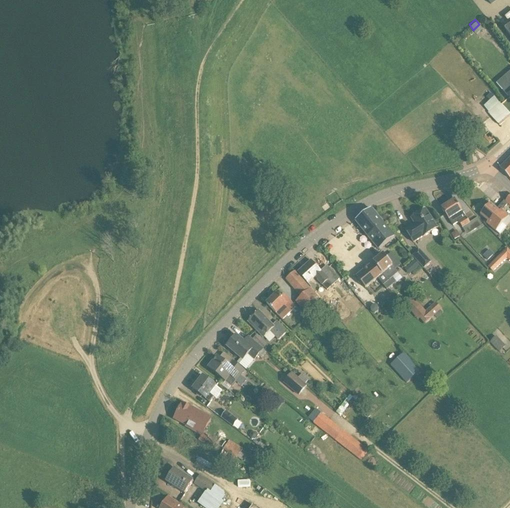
[(509,78),(500,87),(509,97),(509,78)]
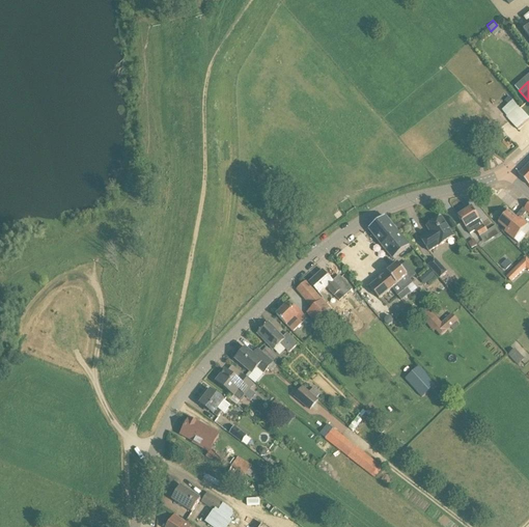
[(528,115),(522,108),(517,103),(504,113),(516,127),(528,115)]
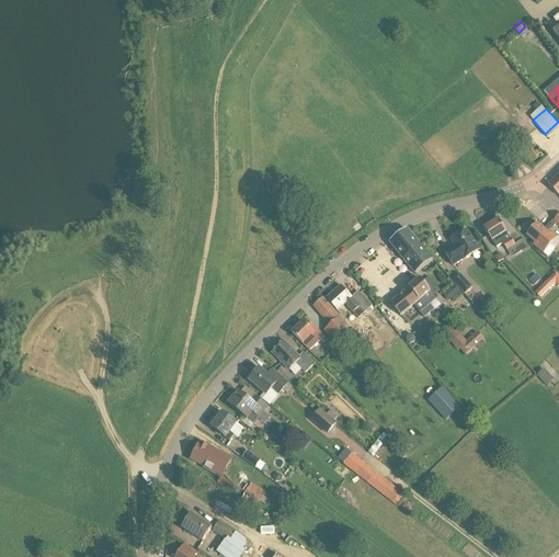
[(554,219),(558,224),(558,209),(551,217),(550,216),(543,226),(535,219),(524,231),(533,239),(531,242),(540,251),(542,249),(546,253),(552,246),(548,242),(556,234),(548,226),(554,219)]
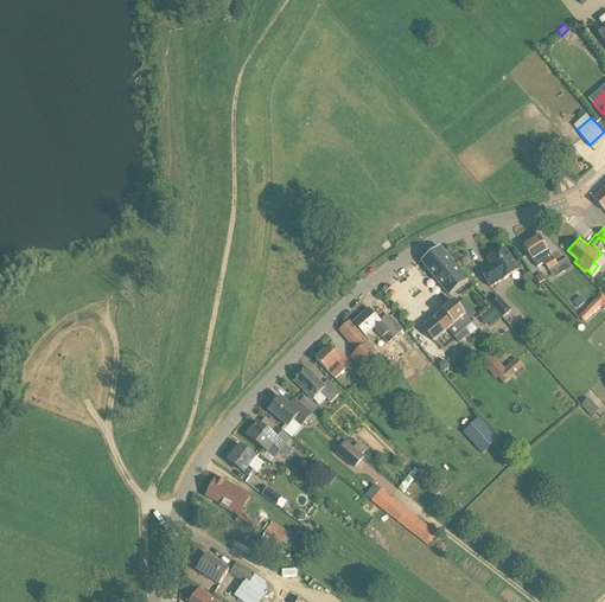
[(554,267),(556,271),(570,263),(565,254),(554,260),(537,232),(522,243),(535,264),(543,260),(549,270),(554,267)]
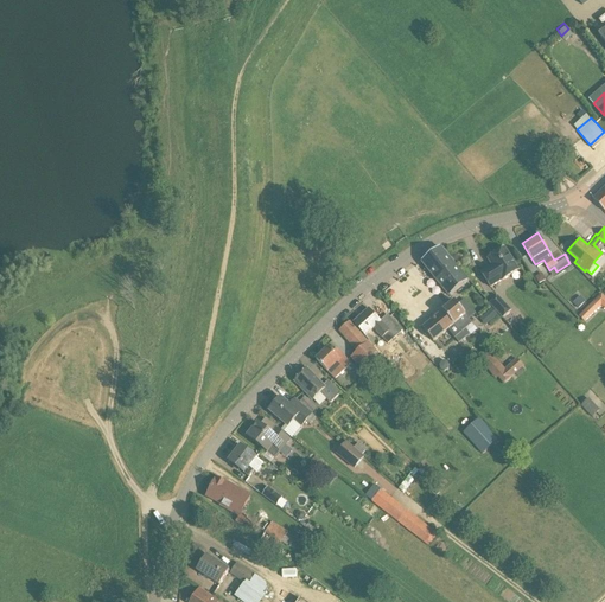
[(447,293),(457,286),(466,277),(438,244),(419,258),(447,293)]
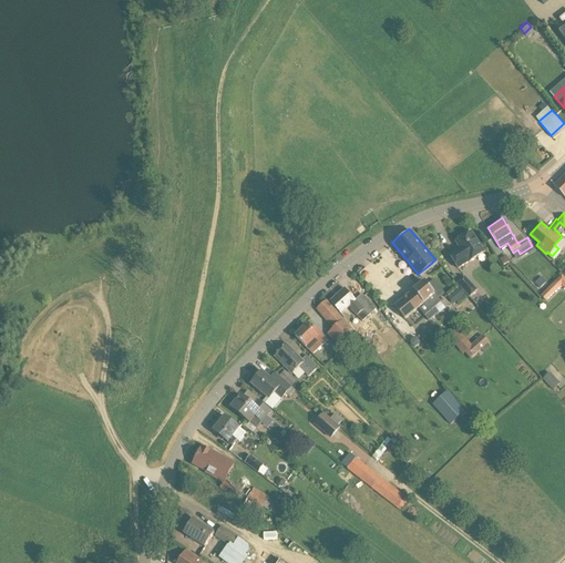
[(483,251),(475,238),(470,228),(453,238),(458,245),(448,252),(456,266),(466,259),(468,260),(483,251)]
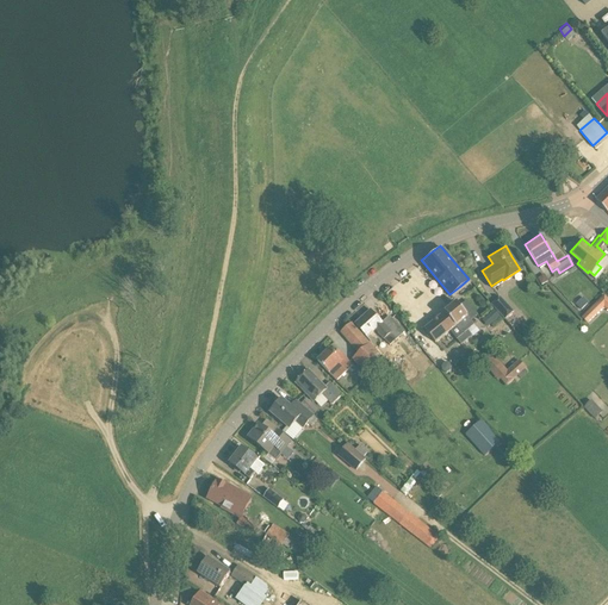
[(607,295),(603,292),(579,315),(585,320),(602,304),(607,309),(607,295)]
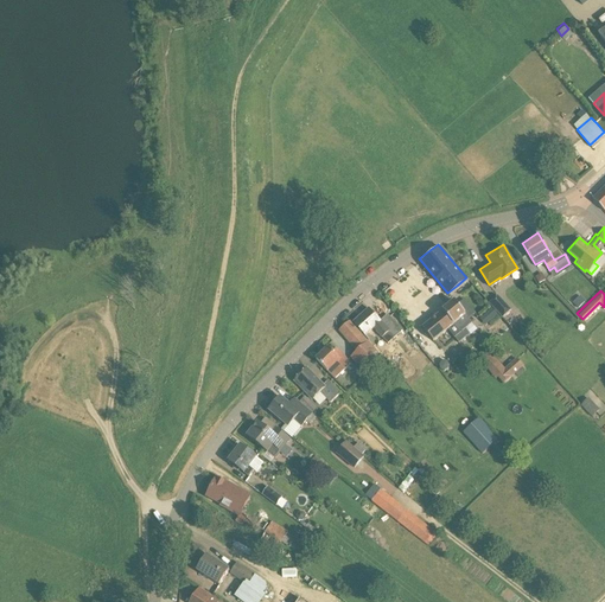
[(510,308),(497,292),(488,300),(501,315),(510,308)]
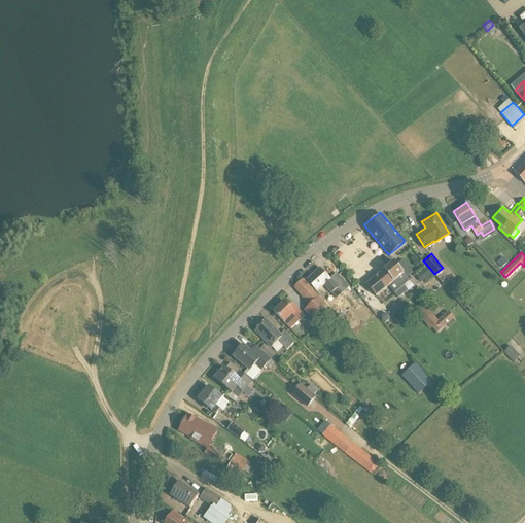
[(506,258),(501,254),(495,259),(500,265),(506,258)]
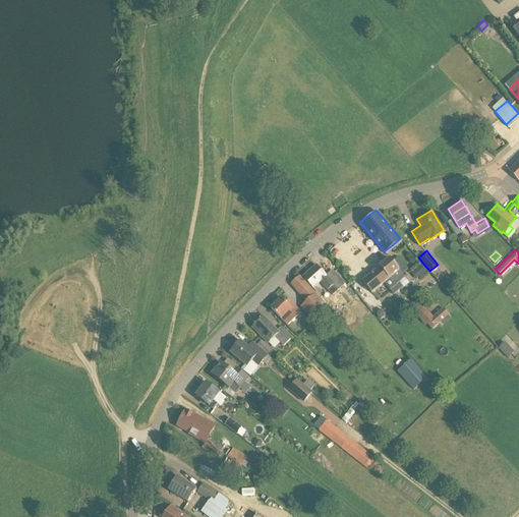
[(404,275),(395,264),(389,256),(360,279),(370,291),(384,281),(392,291),(401,284),(398,280),(404,275)]
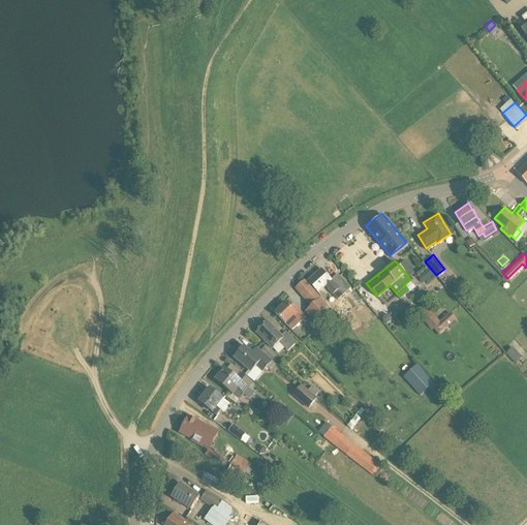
[(349,285),(345,280),(338,273),(331,279),(330,277),(320,267),(314,272),(315,273),(308,280),(319,294),(327,287),(331,292),(333,290),(337,296),(349,285)]
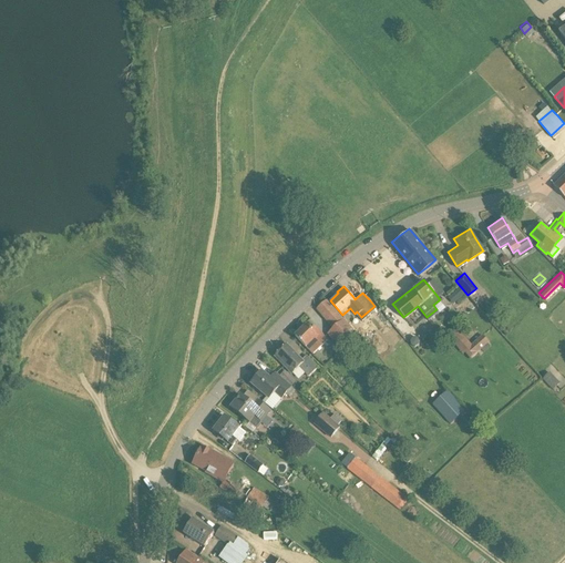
[(350,334),(347,330),(351,327),(325,297),(315,306),(332,326),(325,331),(335,341),(338,339),(341,343),(350,334)]
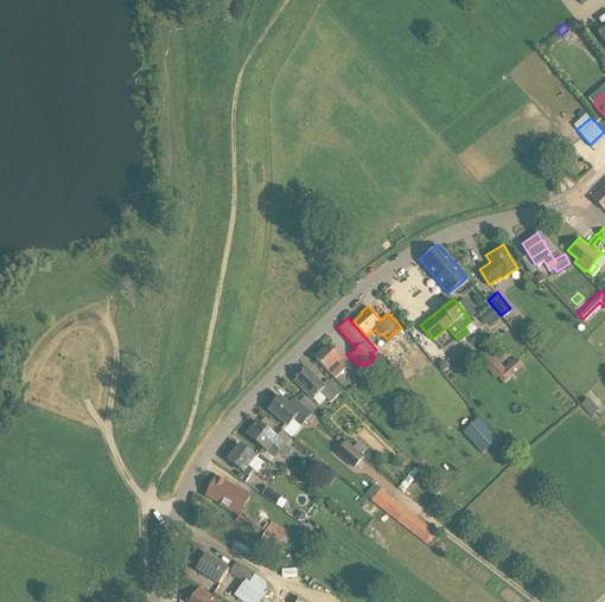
[(333,345),(331,348),(326,345),(314,357),(333,376),(349,360),(333,345)]
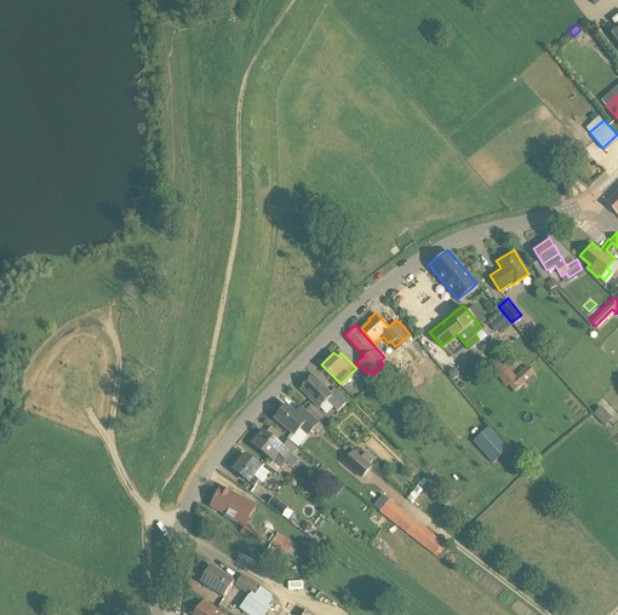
[(514,373),(498,355),(487,365),(505,384),(507,383),(513,390),(533,372),(525,363),(514,373)]
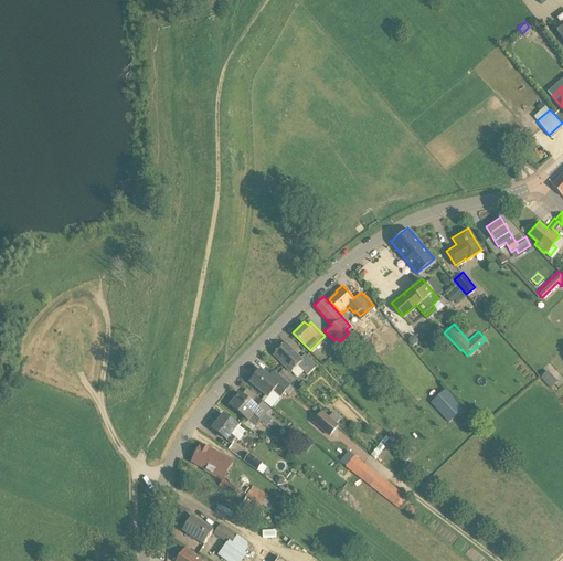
[(272,351),(289,369),(296,362),(306,372),(315,362),(304,351),(298,356),(284,340),(272,351)]
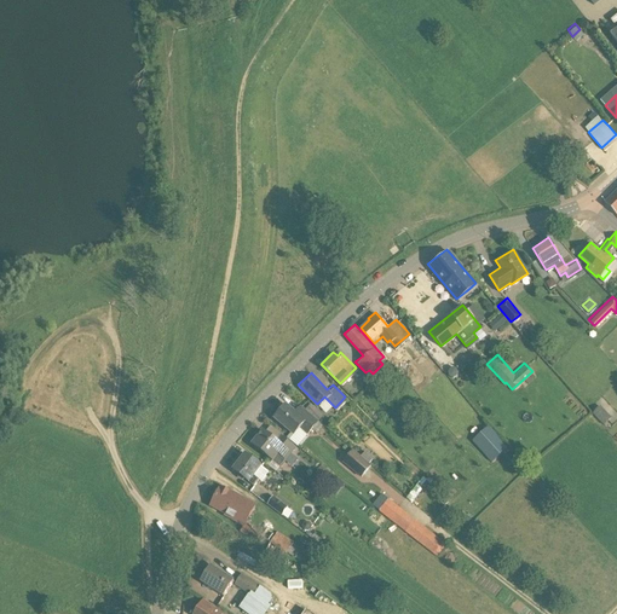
[(317,420),(307,410),(298,403),(303,407),(298,413),(284,401),(272,416),(293,433),(299,427),(306,432),(317,420)]
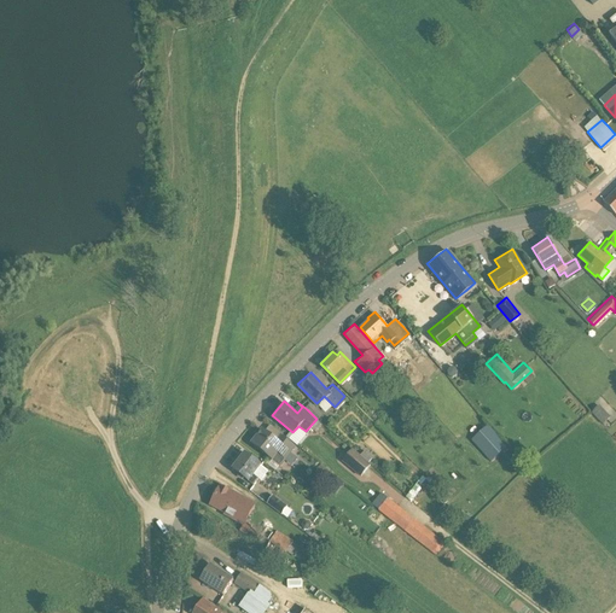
[(309,410),(314,406),(313,406),(309,401),(303,406),(308,410),(309,410)]
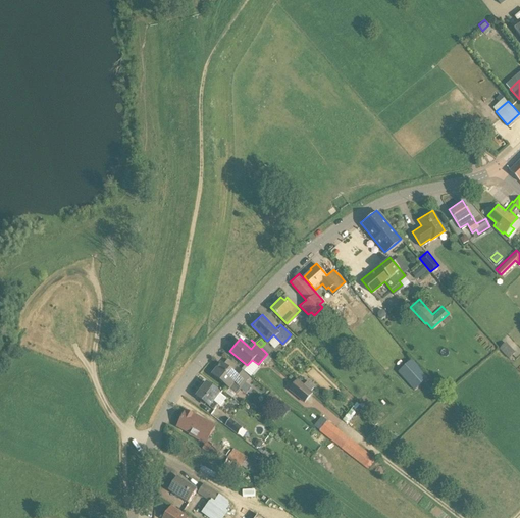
[(506,342),(500,347),(508,356),(514,350),(506,342)]
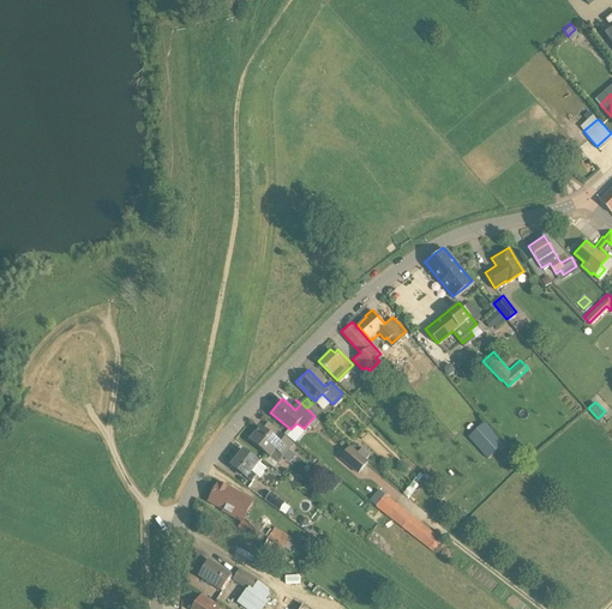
[(249,438),(258,445),(276,459),(292,440),(267,420),(262,427),(259,424),(249,438)]
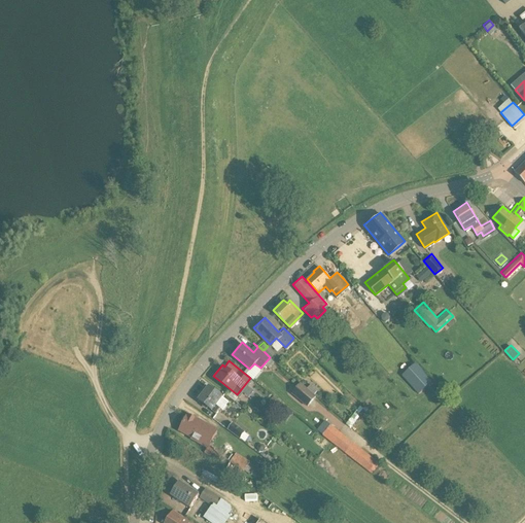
[(417,391),(430,380),(431,379),(415,360),(413,361),(400,373),(417,391)]
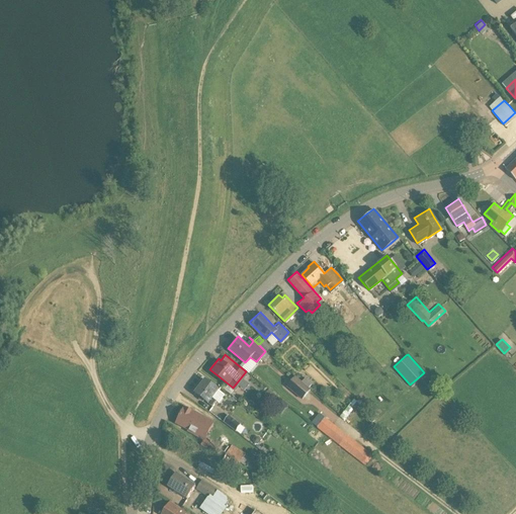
[(310,388),(293,374),(284,384),(302,398),(310,388)]
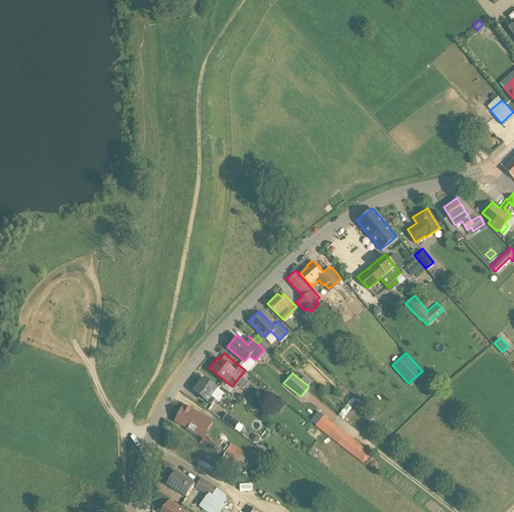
[(302,374),(299,378),(305,383),(308,380),(302,374)]
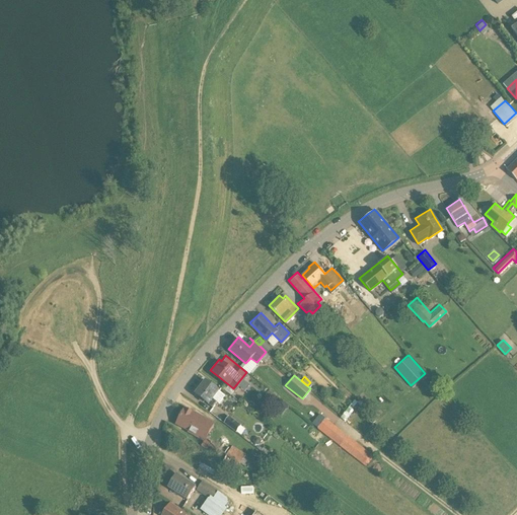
[(223,393),(204,378),(194,391),(211,405),(216,399),(217,400),(223,393)]
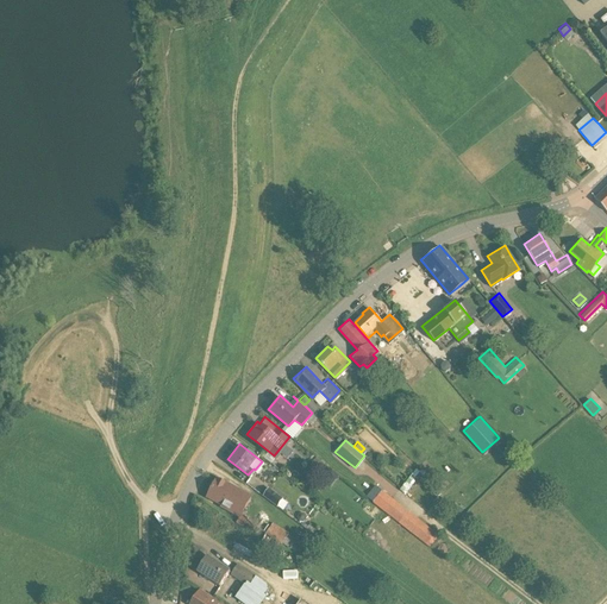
[(308,464),(319,473),(326,465),(314,455),(308,464)]
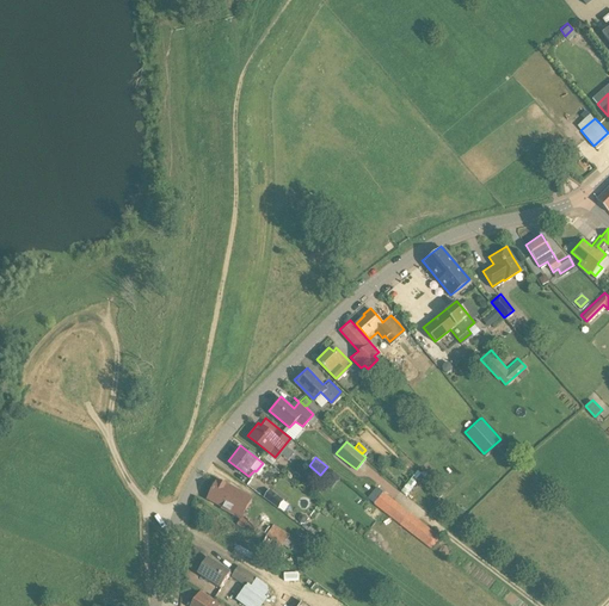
[(204,498),(217,505),(238,517),(234,520),(241,525),(246,517),(241,513),(250,496),(215,478),(204,498)]
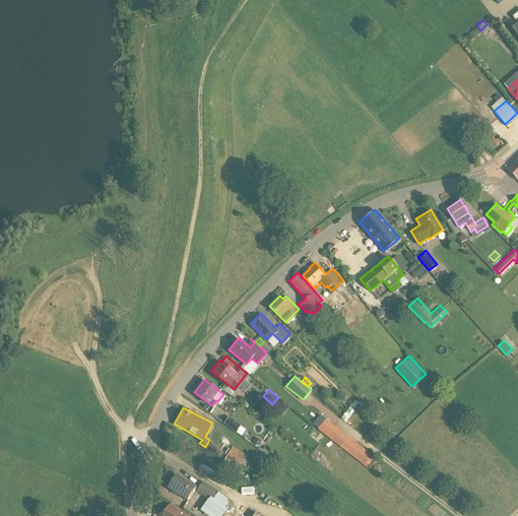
[(241,424),(237,421),(228,414),(222,422),(236,431),(241,424)]
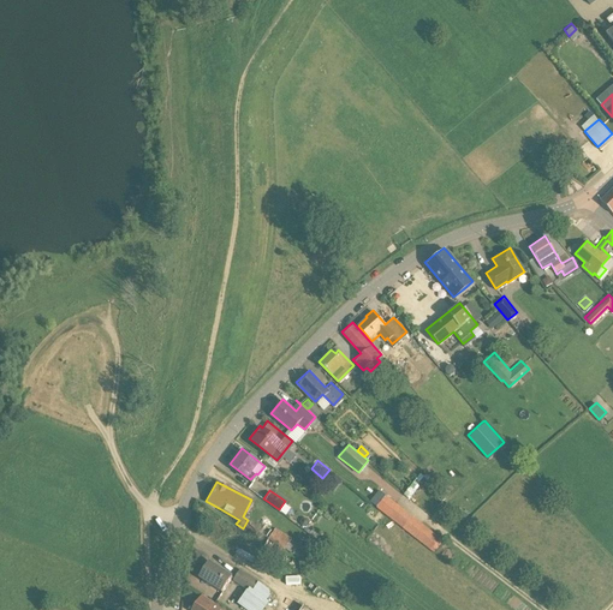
[(411,513),(380,490),(370,502),(402,525),(420,539),(429,527),(411,513)]
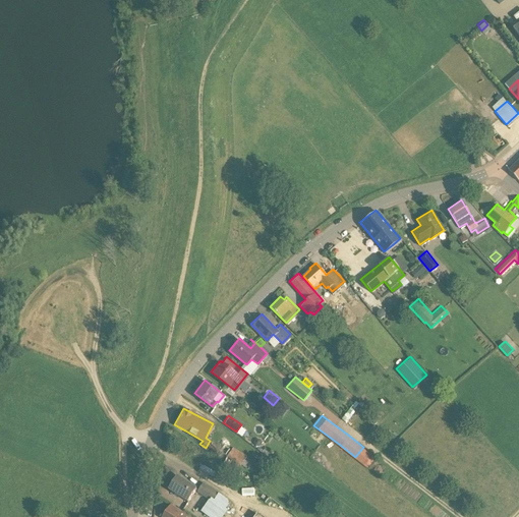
[(236,468),(239,463),(244,455),(245,453),(232,445),(222,460),(236,468)]
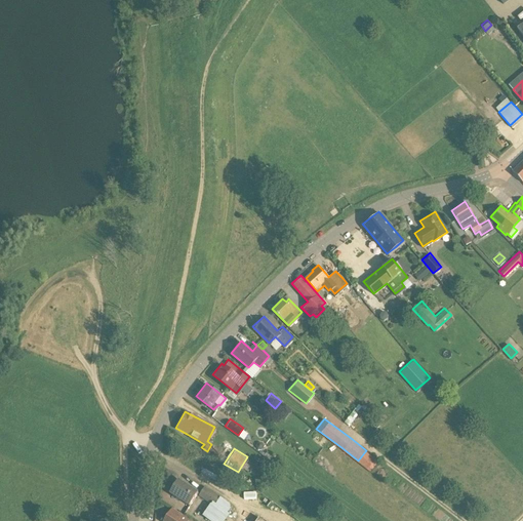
[(197,490),(186,483),(177,478),(168,491),(189,504),(197,490)]
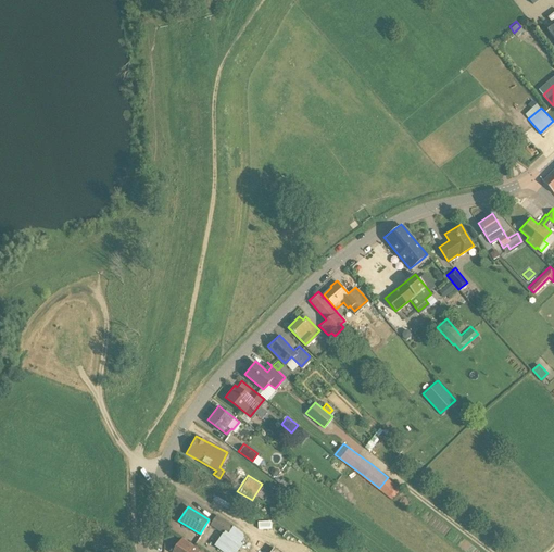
[(228,551),(242,531),(216,514),(210,524),(214,526),(222,531),(224,534),(215,547),(223,551),(228,551)]
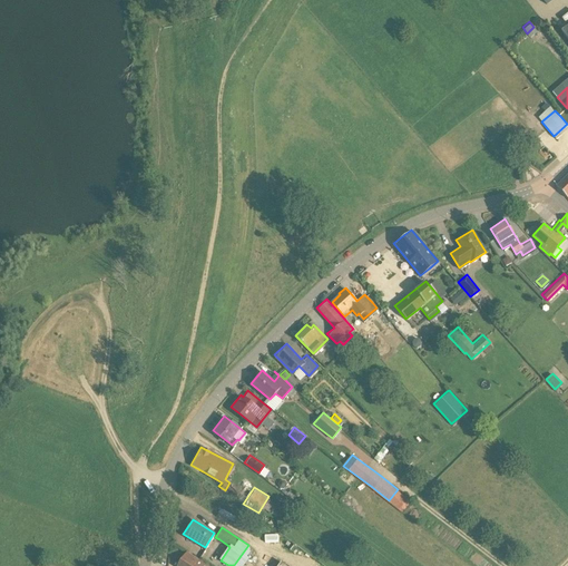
[(209,565),(187,552),(185,550),(176,564),(178,565),(209,565)]
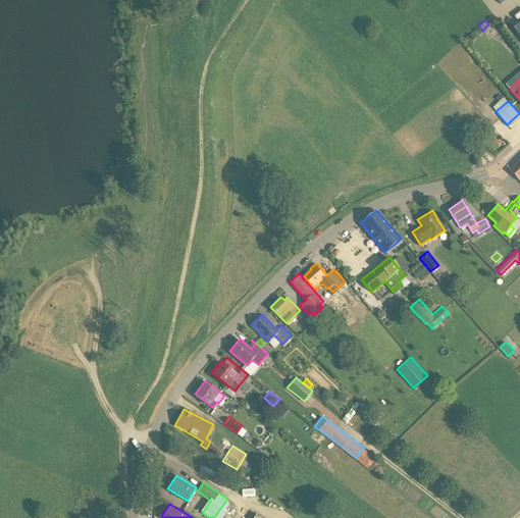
All buildings are outlined.
